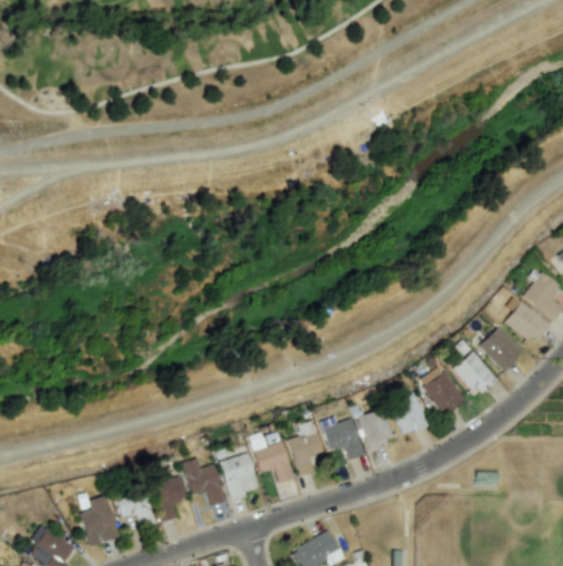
[(551,300),(559,287),(538,275),(523,300),(555,319),(562,307),(551,300)]
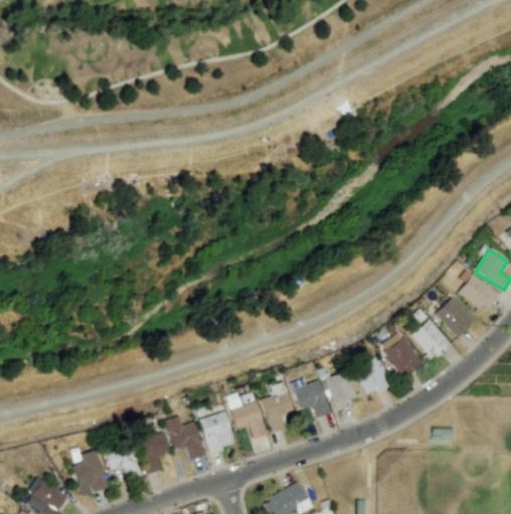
[(457,293),(483,314),(498,295),(473,274),(457,293)]
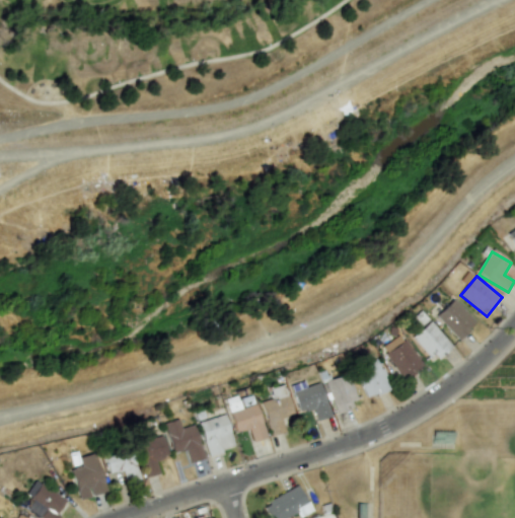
[(438,316),(460,340),(479,323),(456,299),(438,316)]
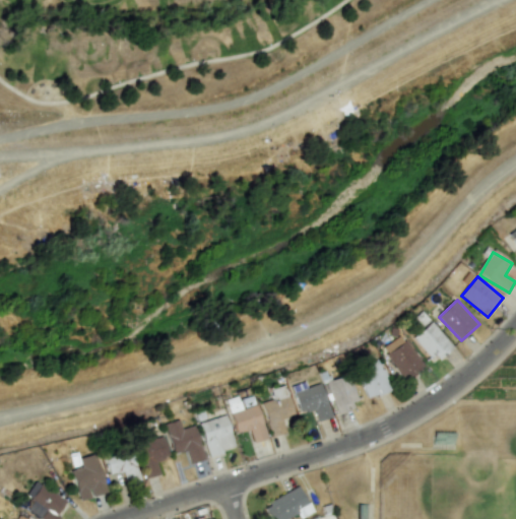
[(414,339),(436,363),(454,346),(433,323),(414,339)]
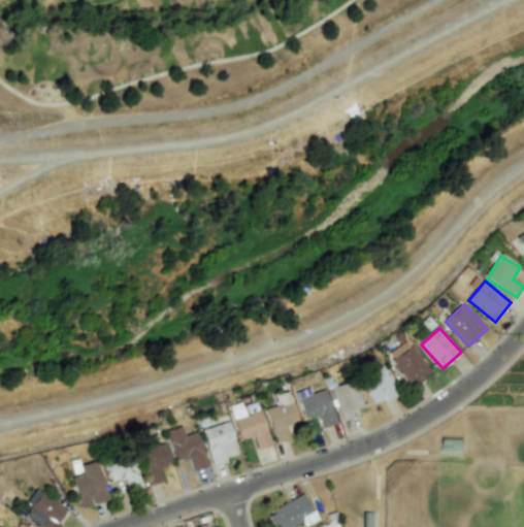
[(394,361),(413,388),(433,373),(415,347),(394,361)]
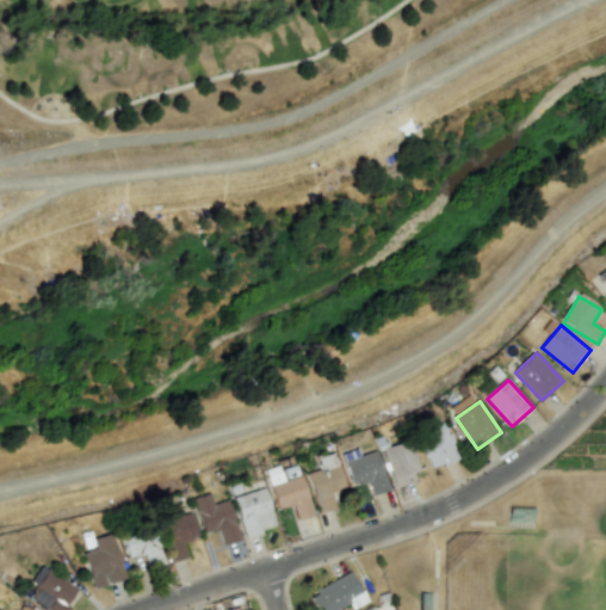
[(436,470),(462,458),(445,424),(419,436),(436,470)]
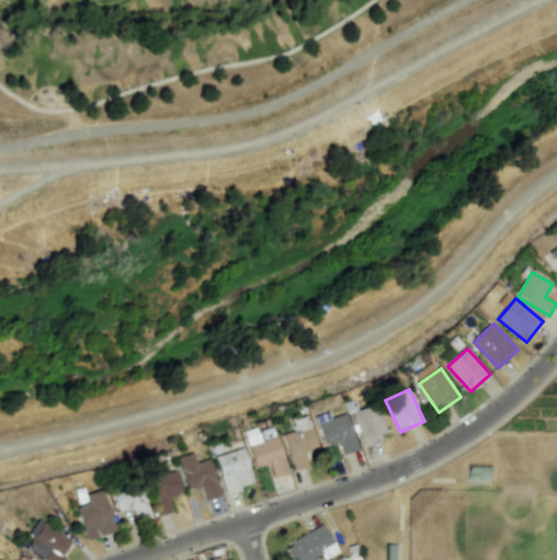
[(391,435),(377,403),(353,414),(367,446),(391,435)]
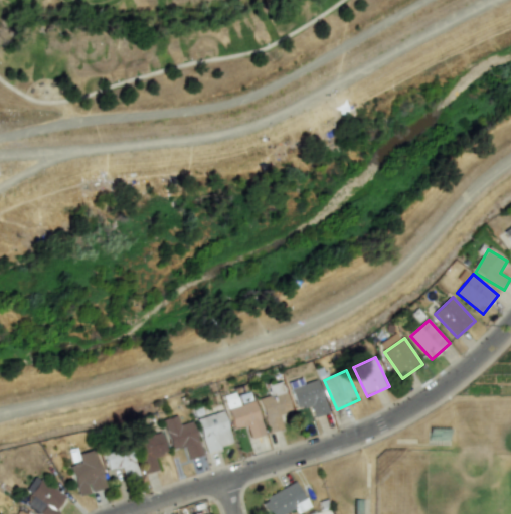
[(300,410),(313,406),(317,418),(331,414),(320,380),(293,389),(300,410)]
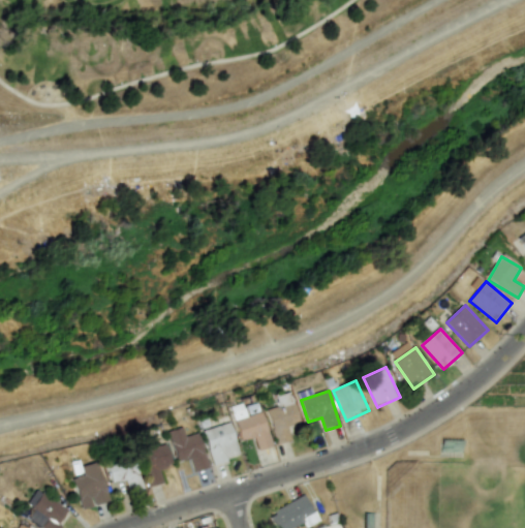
[(302,422),(292,393),(278,398),(281,406),(268,411),(279,443),(294,439),(288,427),(302,422)]
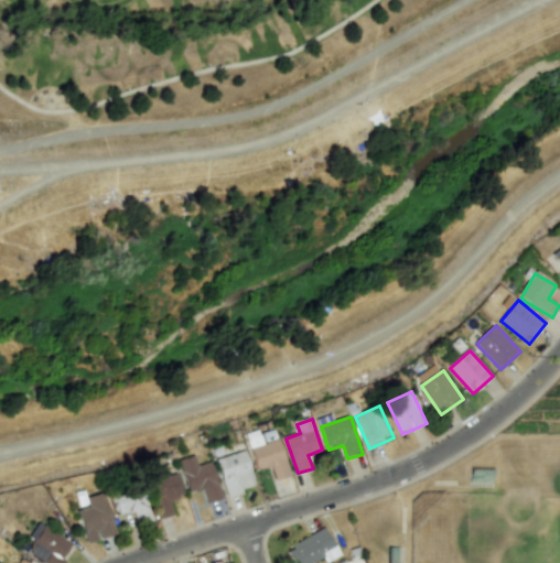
[(259,472),(273,467),(278,482),(293,476),(282,440),(266,445),(261,431),(248,434),(259,472)]
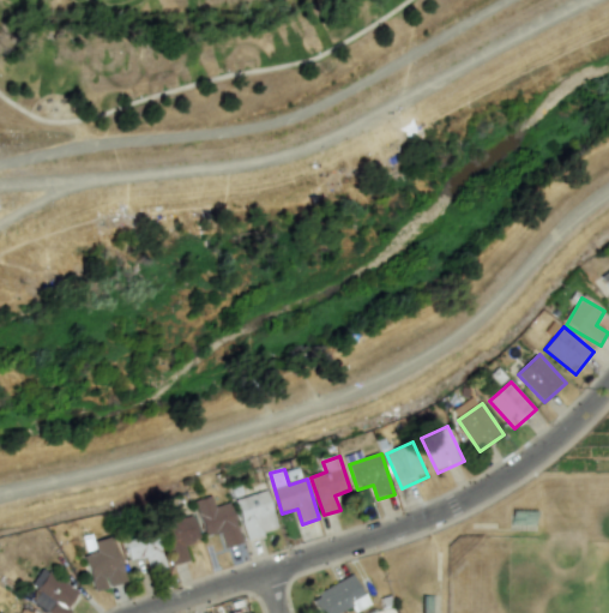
[(237,500),(249,540),(281,530),(269,491),(237,500)]
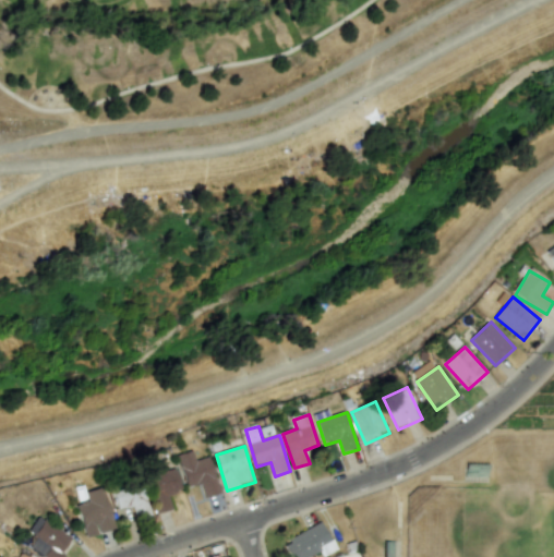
[(211,457),(197,462),(194,451),(179,456),(189,488),(203,484),(207,498),(223,494),(211,457)]
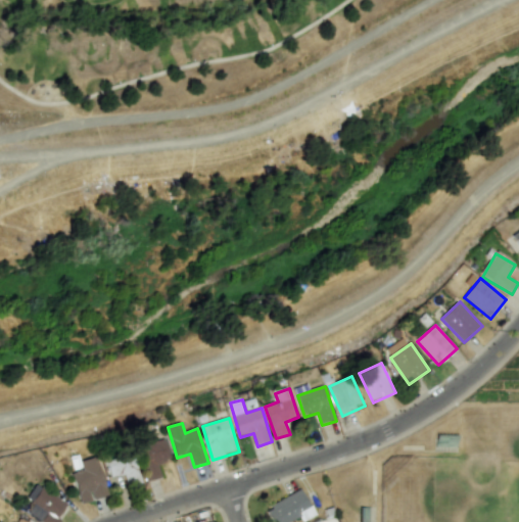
[(159,465),(173,461),(167,439),(139,447),(149,481),(163,477),(159,465)]
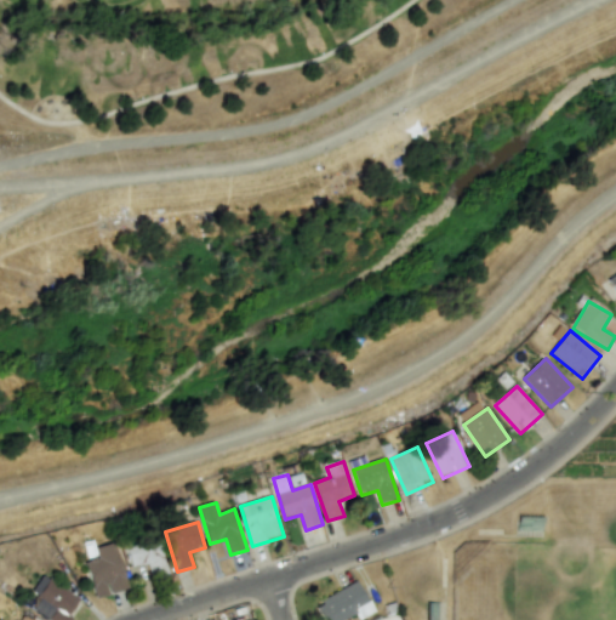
[(169,575),(159,539),(129,546),(133,568),(152,564),(155,579),(169,575)]
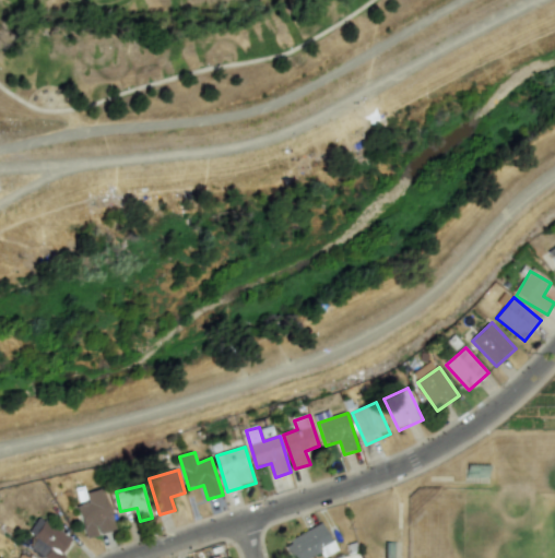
[(78,507),(89,539),(118,530),(105,489),(89,495),(91,502),(78,507)]
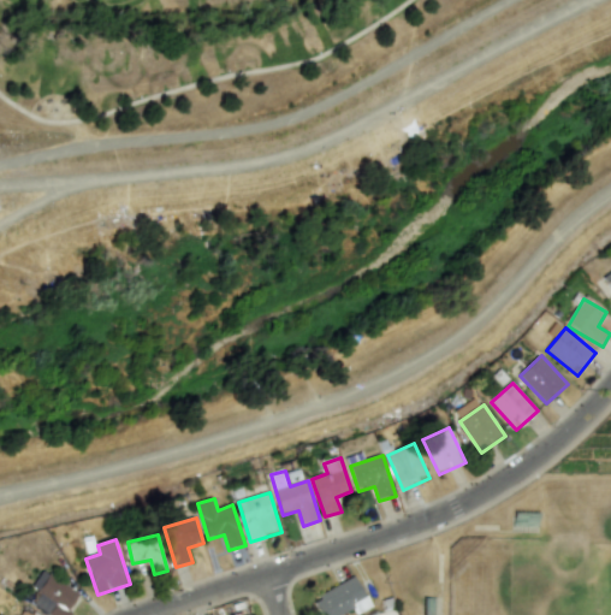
[(73,614),(70,611),(79,593),(51,577),(33,605),(48,614),(73,614)]
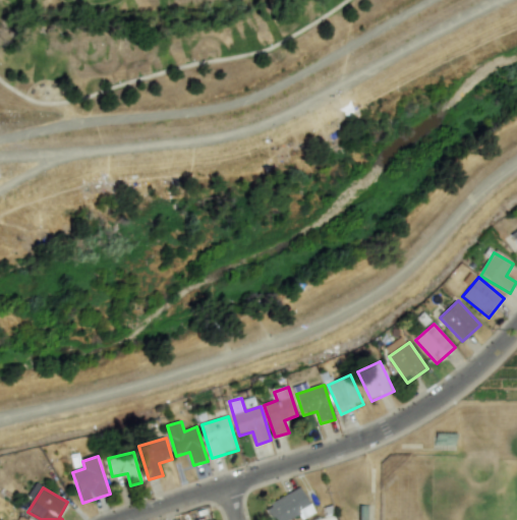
[(266,506),(272,519),(291,519),(302,515),(303,518),(314,513),(302,488),(266,506)]
